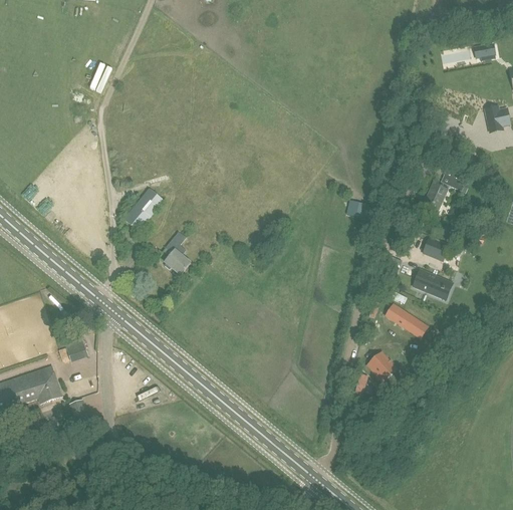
[(474,45),(476,55),(479,55),(494,52),(492,42),(474,45)]
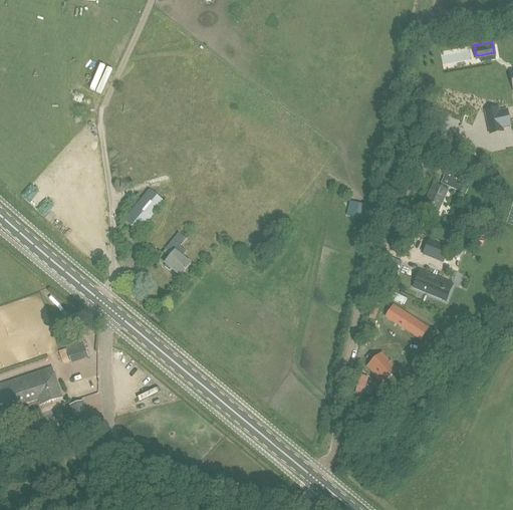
[(169,71),(173,67),(164,59),(160,64),(169,71)]
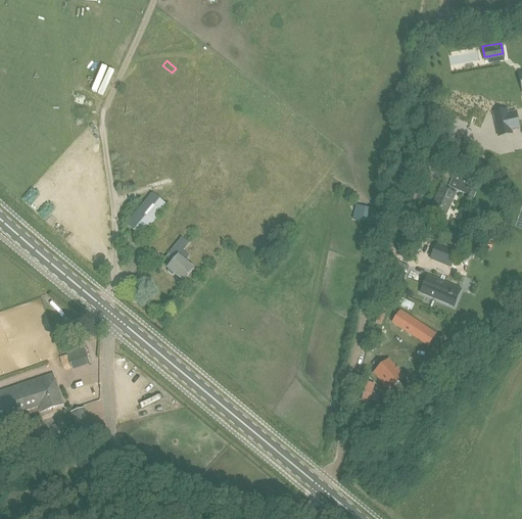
[(512,127),(512,126),(517,125),(517,126),(518,126),(515,108),(507,110),(506,106),(492,109),(494,119),(508,115),(510,127),(511,127),(512,127)]
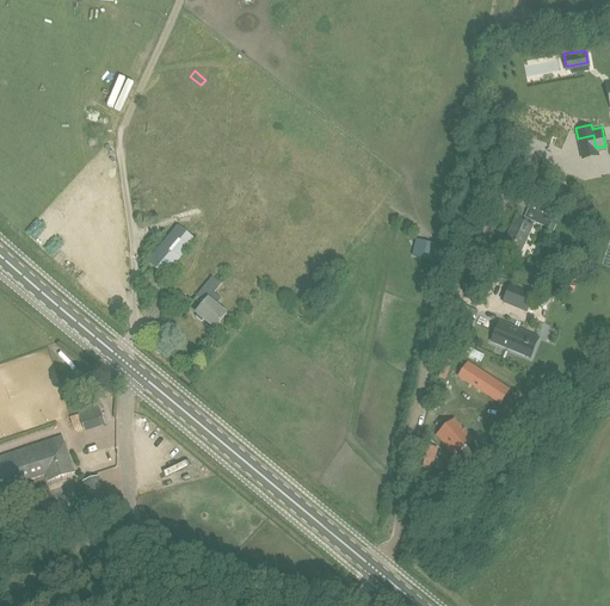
[(561,127),(558,135),(564,138),(568,129),(561,127)]
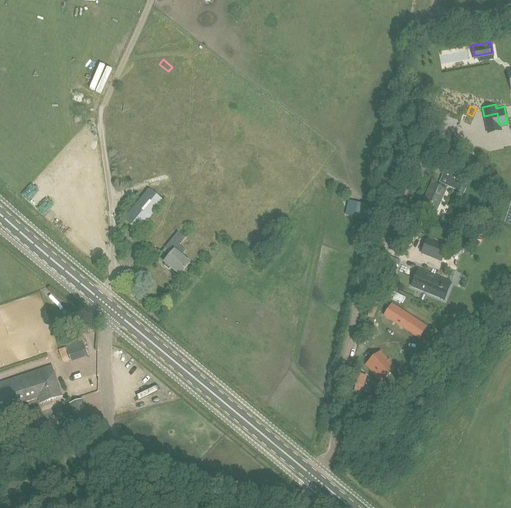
[(439,178),(452,185),(452,186),(452,187),(452,188),(454,190),(456,190),(456,191),(458,191),(458,192),(459,192),(460,192),(460,191),(462,191),(463,190),(463,189),(464,187),(465,184),(464,182),(464,181),(462,180),(465,174),(445,165),(439,178)]
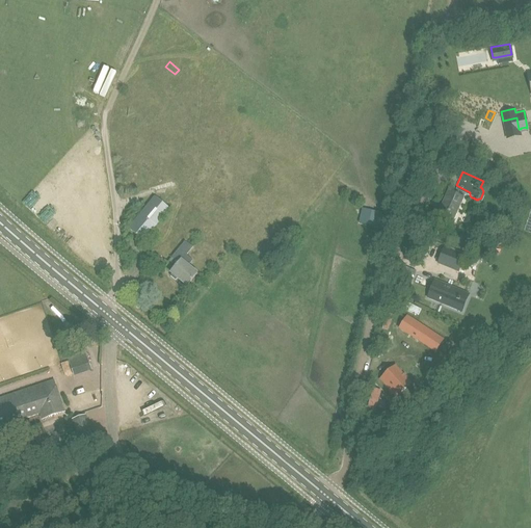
[(448,187),(437,211),(443,214),(440,221),(450,227),(453,218),(452,217),(462,193),(448,187)]
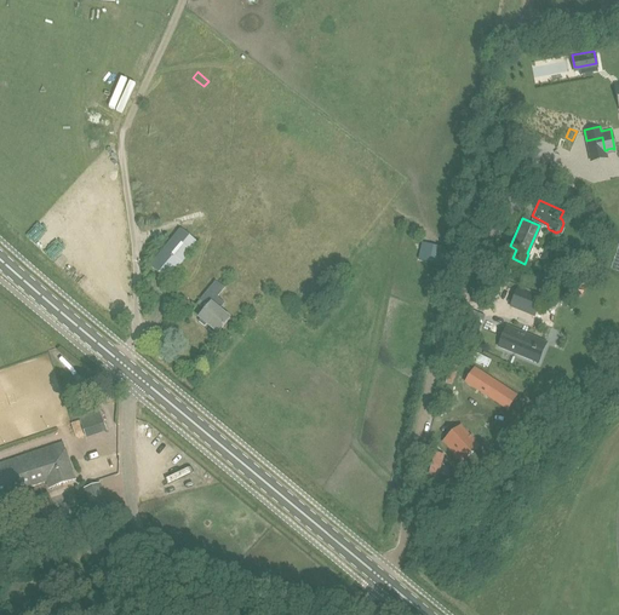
[(179,224),(148,260),(165,275),(196,239),(179,224)]
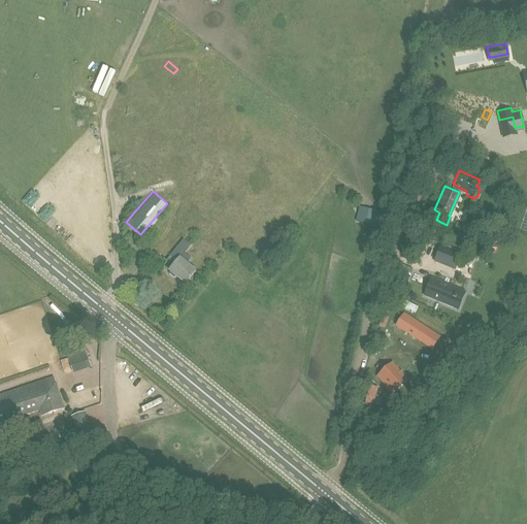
[(155,247),(160,250),(167,238),(163,235),(155,247)]
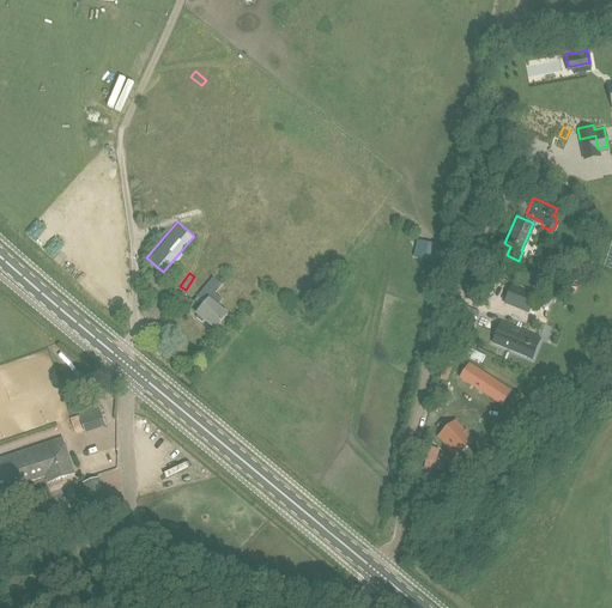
[(214,275),(195,297),(203,303),(197,310),(214,326),(226,310),(217,303),(222,297),(214,291),(222,283),(214,275)]
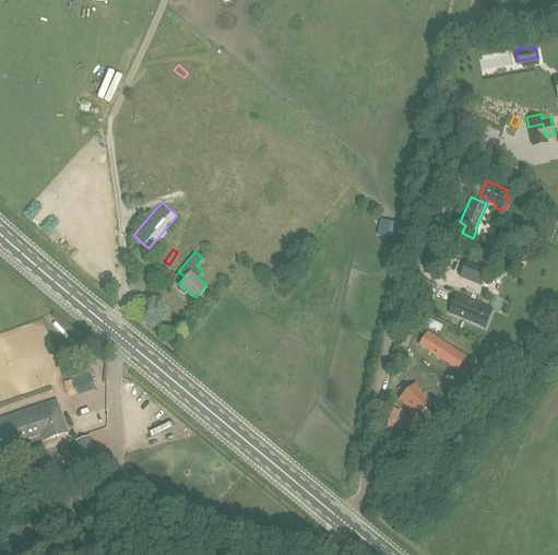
[(513,261),(518,267),(522,261),(518,257),(515,254),(510,258),(513,261)]
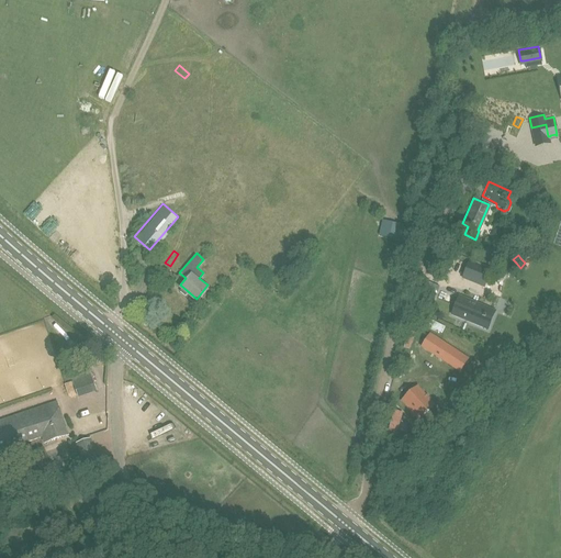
[(491,267),(470,258),(463,275),(484,283),(491,267)]
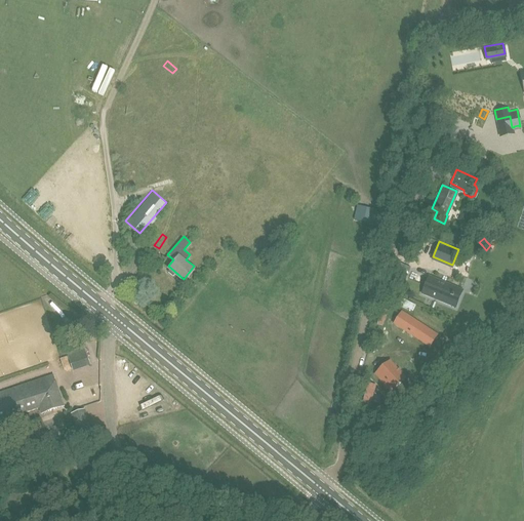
[(421,276),(414,290),(439,304),(446,288),(421,276)]
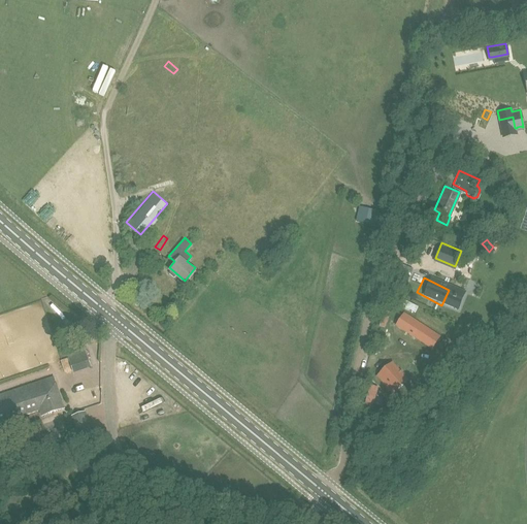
[(388,308),(382,306),(377,322),(384,324),(388,308)]
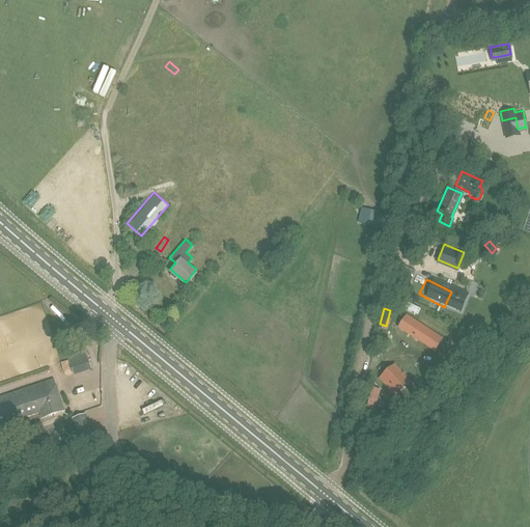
[(400,333),(394,347),(433,363),(438,351),(400,333)]
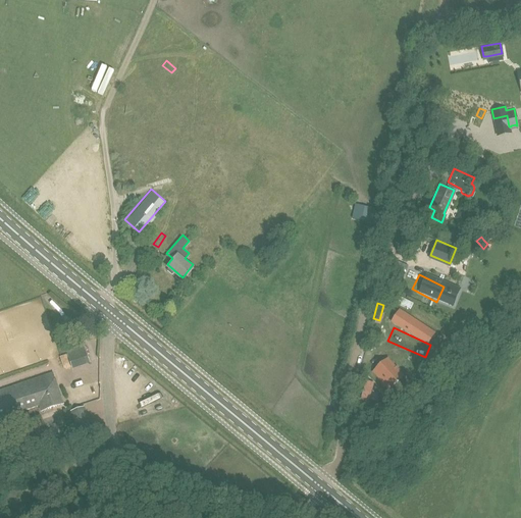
[(93,356),(74,360),(75,367),(95,363),(93,356)]
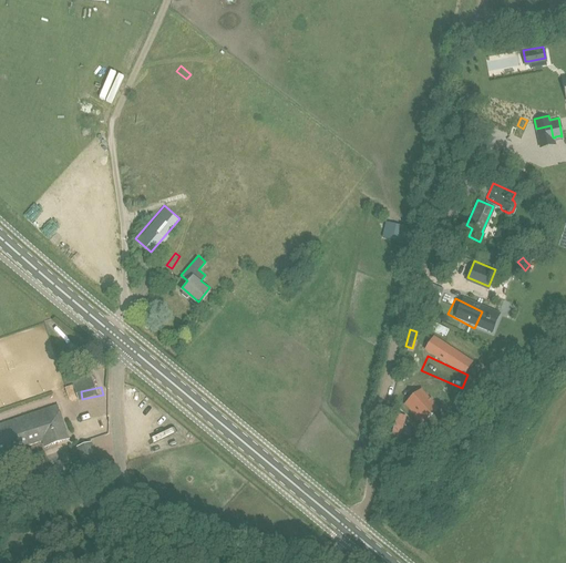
[(431,416),(414,398),(400,412),(415,430),(431,416)]
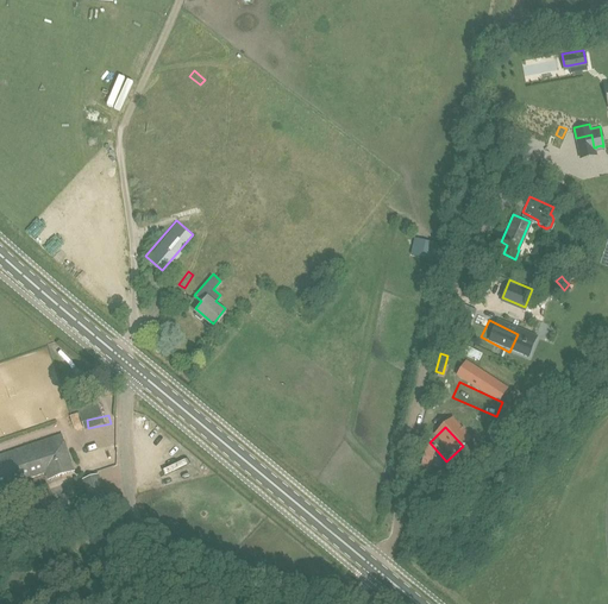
[(0,488),(1,488),(4,488),(6,486),(8,485),(10,483),(11,480),(23,476),(18,464),(67,447),(61,431),(0,451),(0,488)]
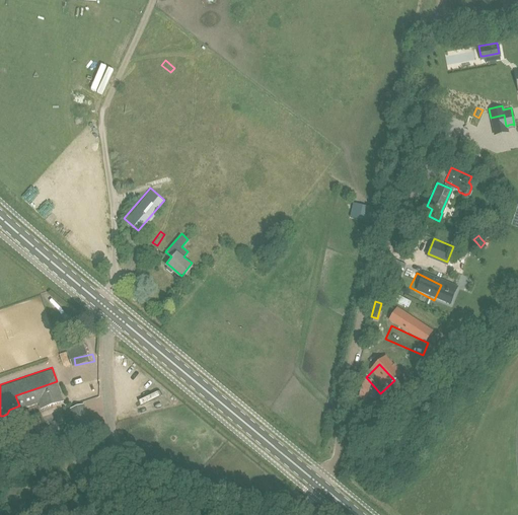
[(72,384),(92,378),(90,373),(70,378),(72,384)]
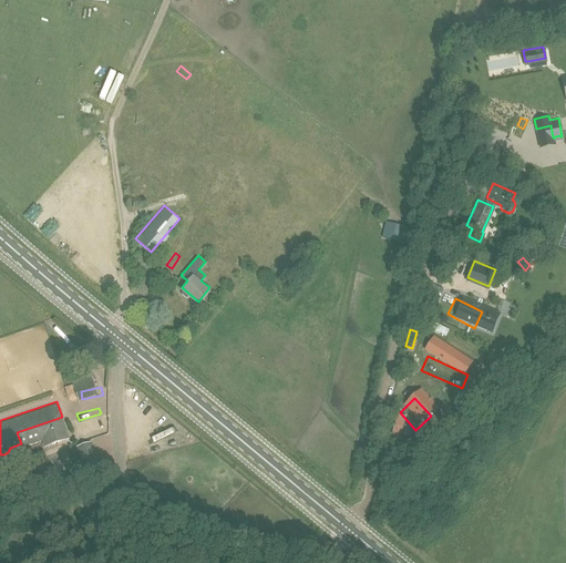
[(21,443),(42,437),(44,443),(68,434),(62,417),(17,432),(21,443)]
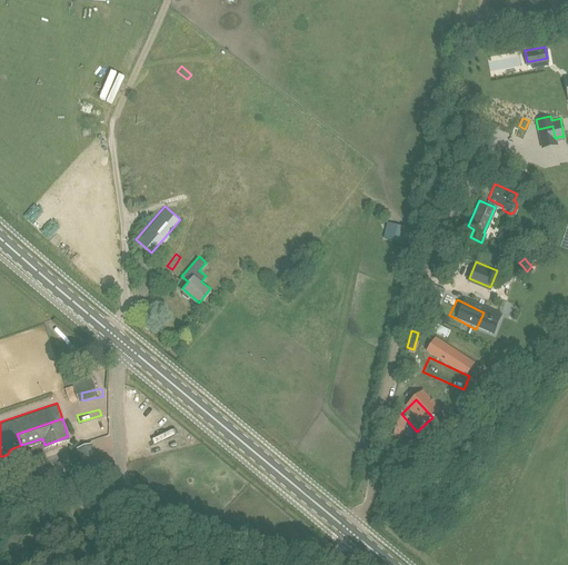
[(90,440),(77,445),(81,459),(96,454),(90,440)]
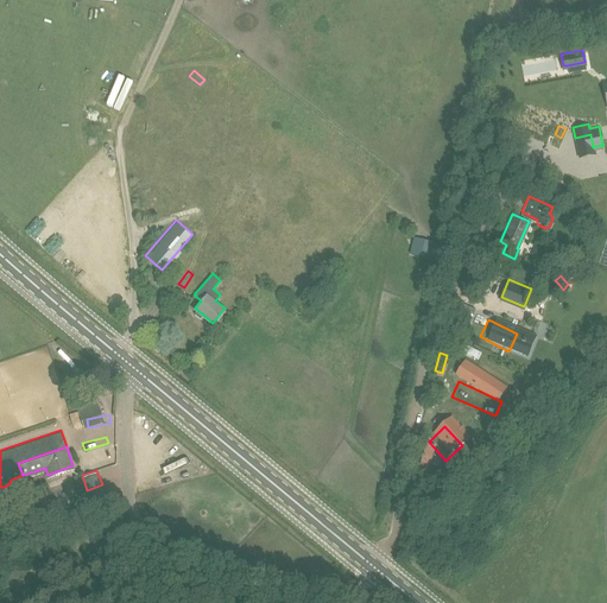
[(102,484),(87,490),(93,506),(107,500),(102,484)]
